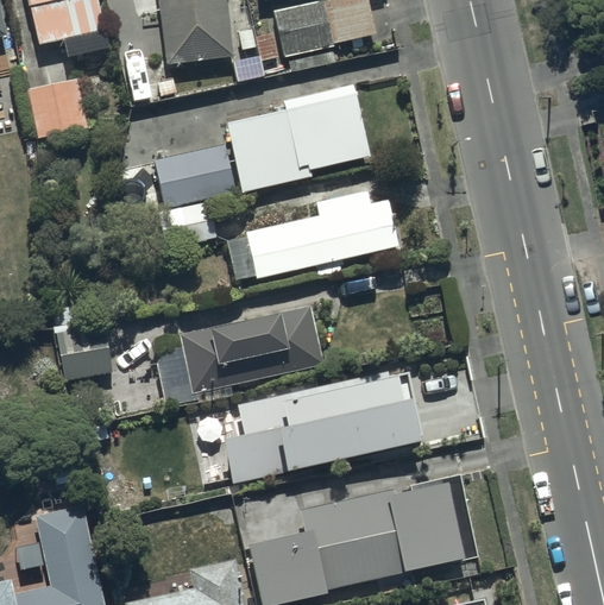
[(29,0),(37,44),(63,39),(67,56),(107,48),(105,38),(118,36),(114,21),(105,23),(100,0),(29,0)]
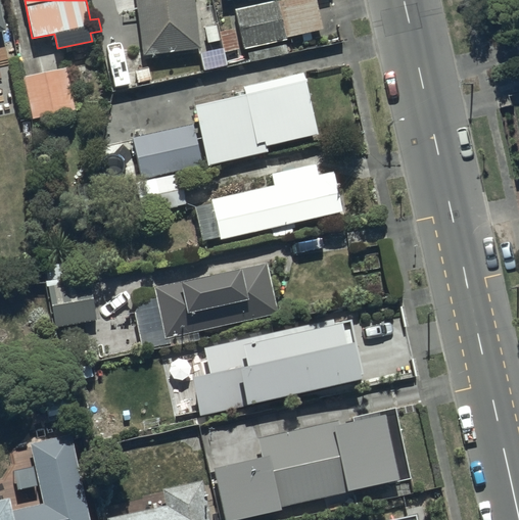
[(136,0),(144,54),(203,47),(196,0),(136,0)]
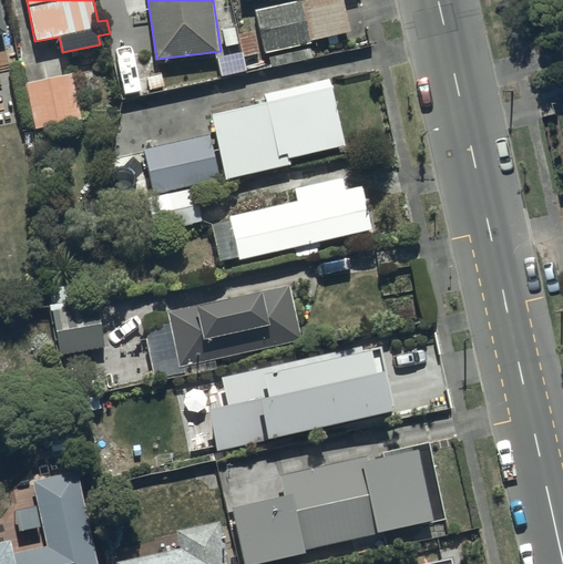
[(296,0),(255,9),(264,51),(311,41),(311,38),(351,30),(345,0),(296,0)]
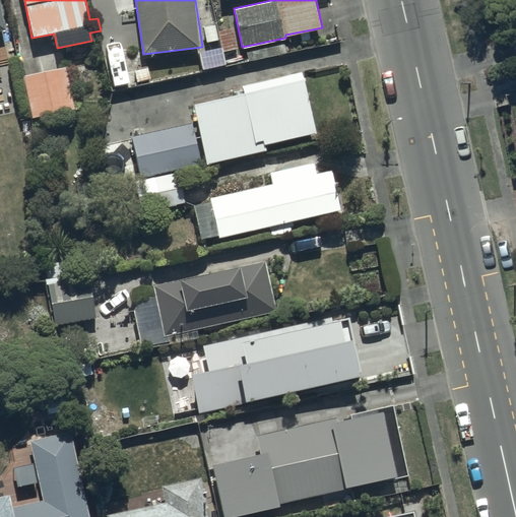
[(124,52),(108,55),(114,86),(153,78),(150,64),(127,69),(124,52)]
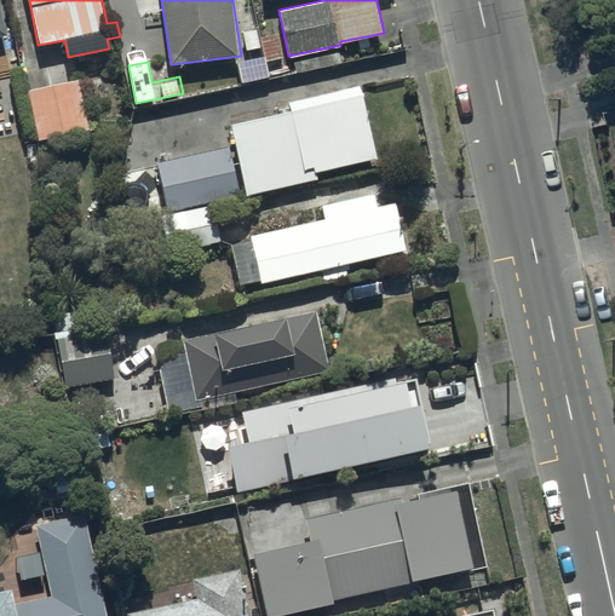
[(29,90),(39,139),(92,128),(82,79),(29,90)]
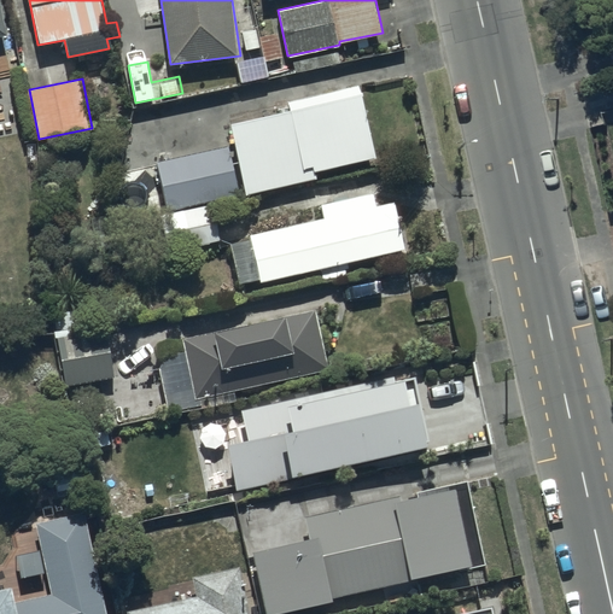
[(287,111),(229,124),(246,197),(319,179),(317,173),(379,157),(362,83),(285,103),(287,111)]
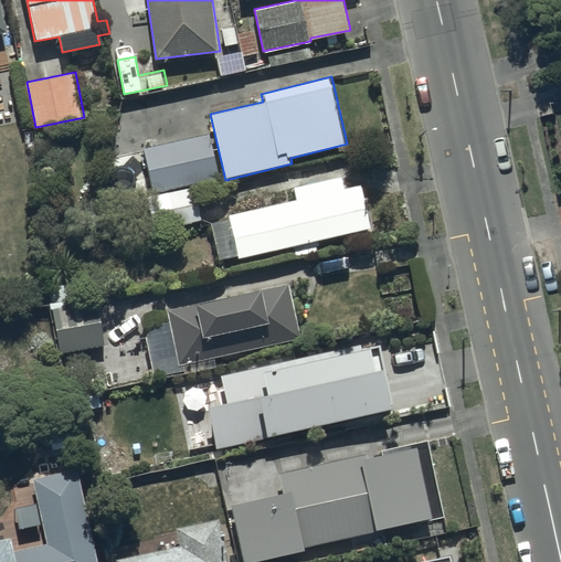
[(155,192),(193,183),(219,177),(208,131),(144,147),(155,192)]
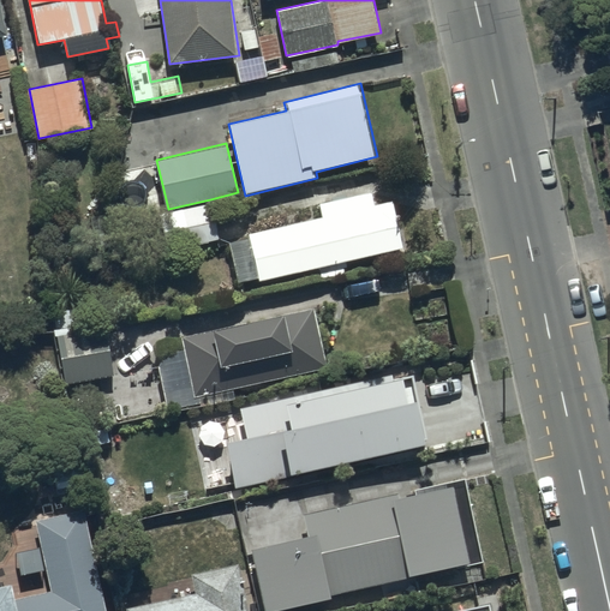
[(321,216),(246,233),(257,280),(405,246),(395,199),(375,204),(371,189),(317,201),(321,216)]
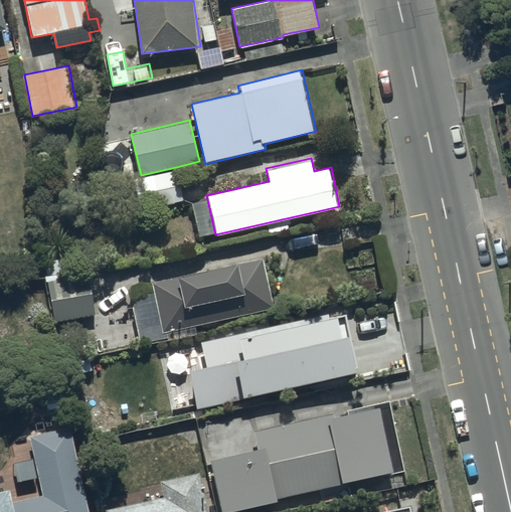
[(176,167),(141,175),(132,177),(141,211),(185,200),(176,167)]
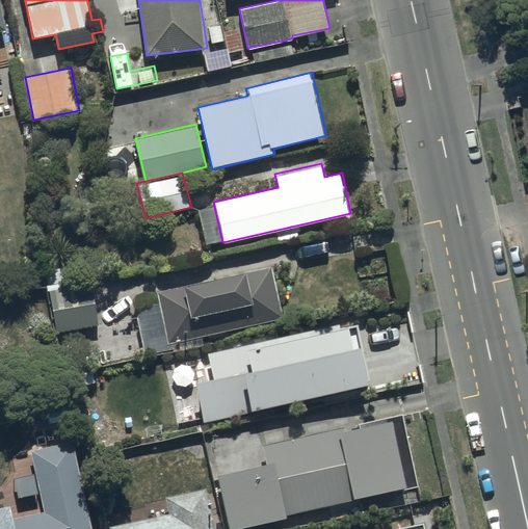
[(271,266),(157,291),(167,343),(283,318),(271,266)]
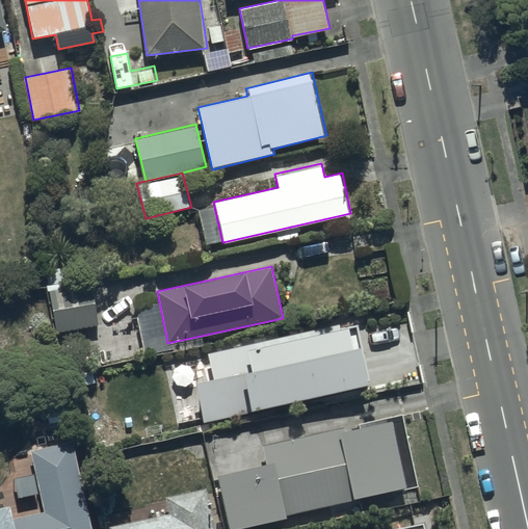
[(94,282),(49,290),(56,332),(101,323),(94,282)]
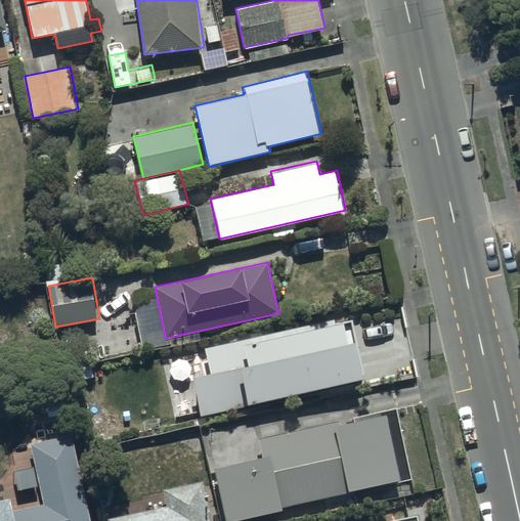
[(335,319),(205,347),(210,374),(192,378),(201,416),(357,380),(356,376),(361,375),(350,320),(335,323),(335,319)]
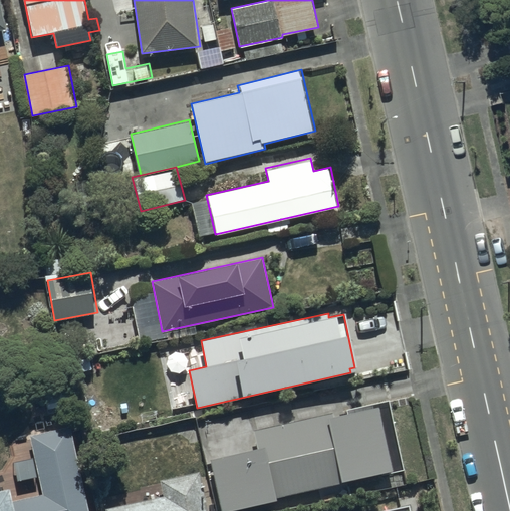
[(257,449),(210,458),(220,510),(235,510),(273,504),(272,496),(392,473),(378,409),(337,417),(336,411),(253,427),(257,449)]
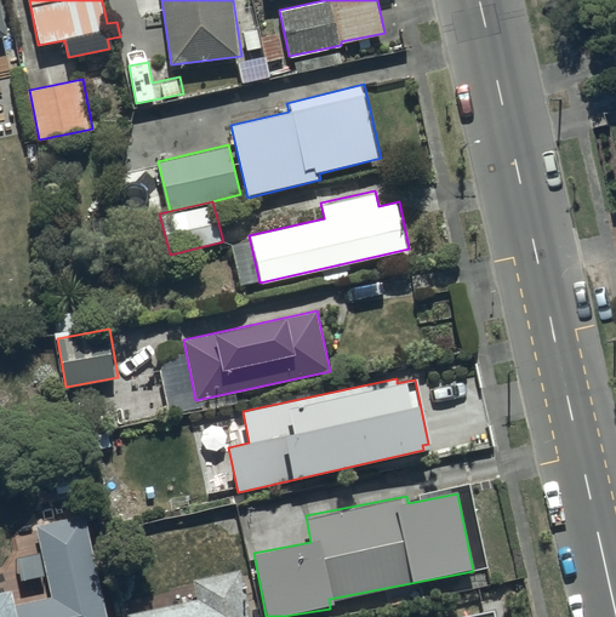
[(0,616),(107,616),(86,512),(36,521),(44,555),(43,556),(41,558),(41,559),(40,560),(39,561),(39,563),(38,564),(36,565),(35,566),(34,567),(33,569),(32,570),(32,571),(30,571),(29,572),(28,573),(27,575),(26,575),(26,576),(24,577),(23,578),(22,578),(21,580),(20,581),(18,581),(17,582),(16,582),(15,583),(13,584),(12,584),(11,586),(10,586),(9,587),(7,587),(9,590),(0,592),(0,616)]
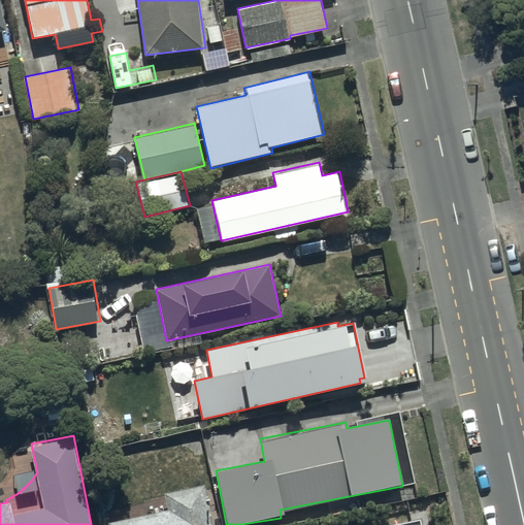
[(213,524),(205,485),(164,492),(168,509),(110,521),(110,524),(213,524)]
